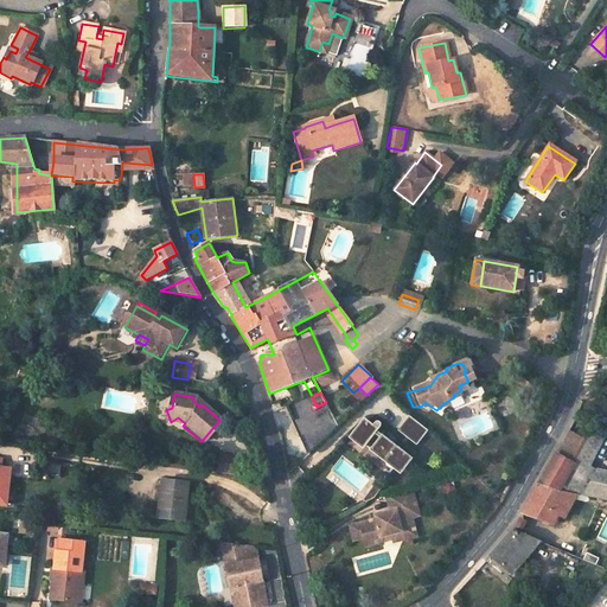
[(358,415),(343,439),(396,473),(408,455),(371,430),(375,426),(358,415)]
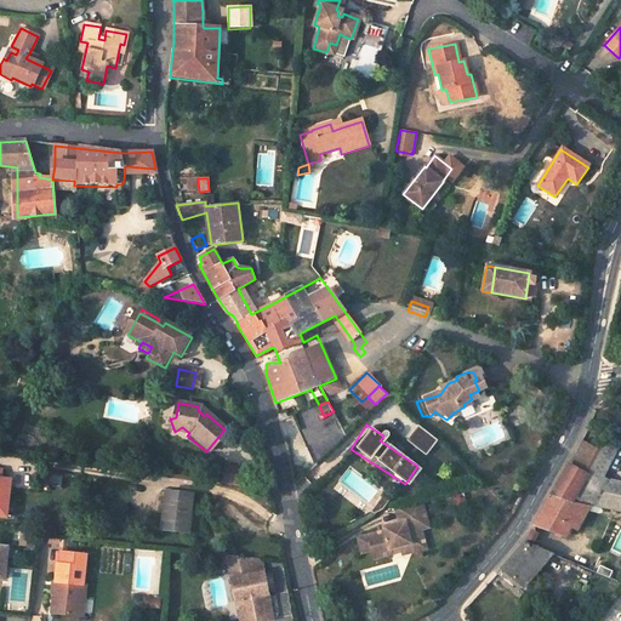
[(404,440),(423,454),(434,439),(415,425),(404,440)]
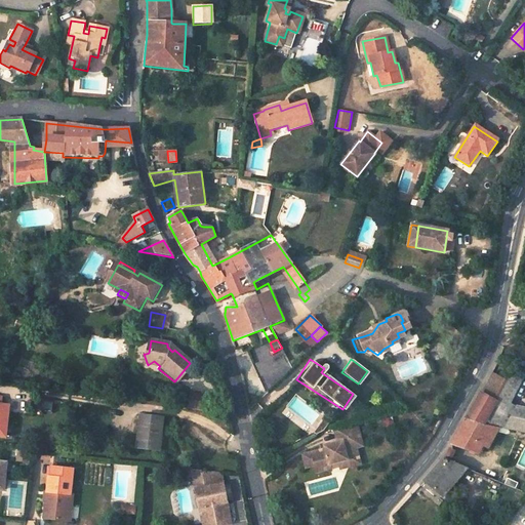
[(503,380),(498,391),(500,391),(513,396),(523,376),(508,379),(507,381),(503,380)]
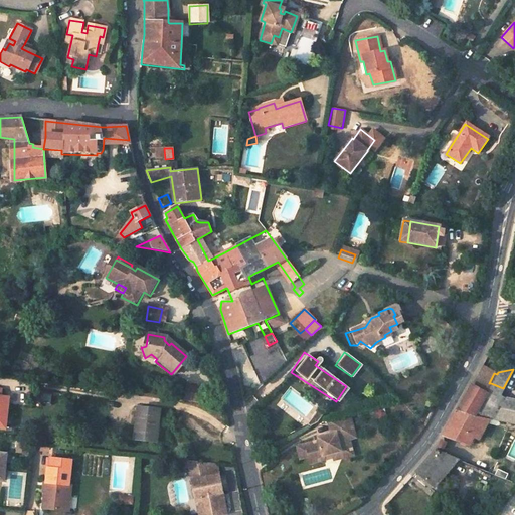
[(498,395),(503,388),(491,383),(489,383),(475,376),(470,385),(487,392),(498,395)]
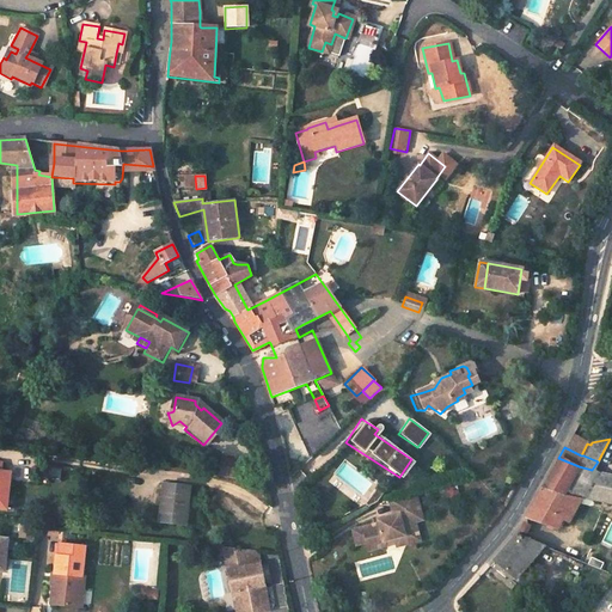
[(219,476),(234,477),(237,460),(221,458),(219,476)]
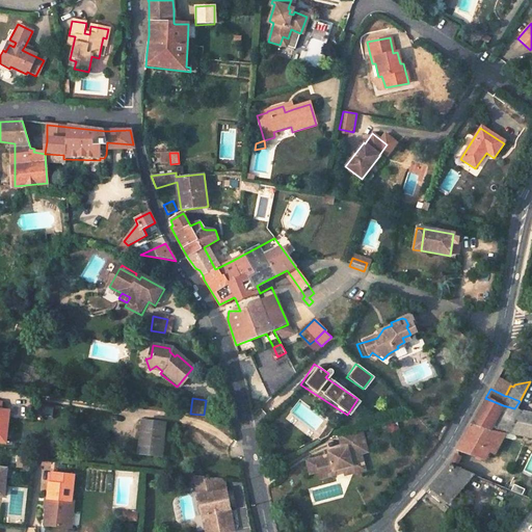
[(472,424),(457,450),(481,459),(483,456),(485,457),(487,454),(486,452),(485,451),(486,450),(491,452),(500,434),(529,445),(531,445),(531,416),(522,414),(522,415),(515,408),(514,408),(503,405),(485,398),(479,410),(472,424)]
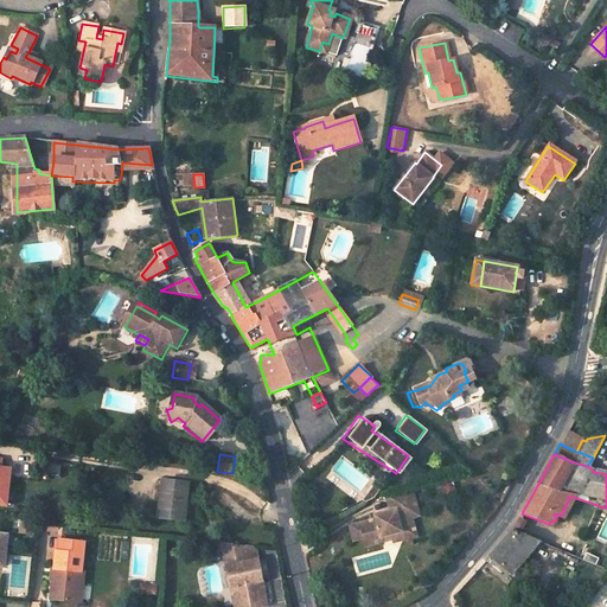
[(189,484),(164,481),(161,499),(165,500),(163,519),(184,522),(189,484)]
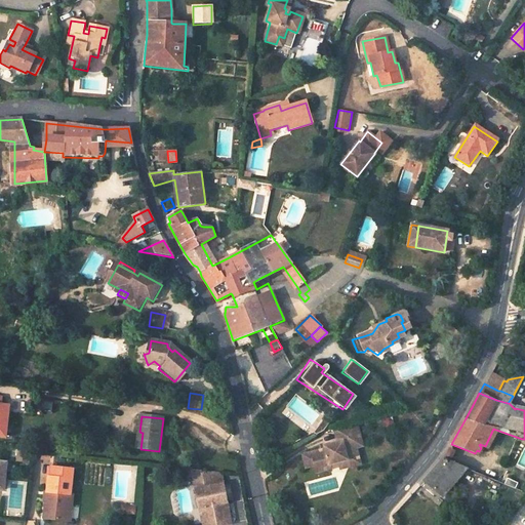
[(361,444),(355,423),(332,429),(336,442),(323,445),(323,447),(301,453),(305,466),(314,463),(315,471),(329,467),(329,465),(337,461),(339,468),(358,461),(354,446),(361,444)]
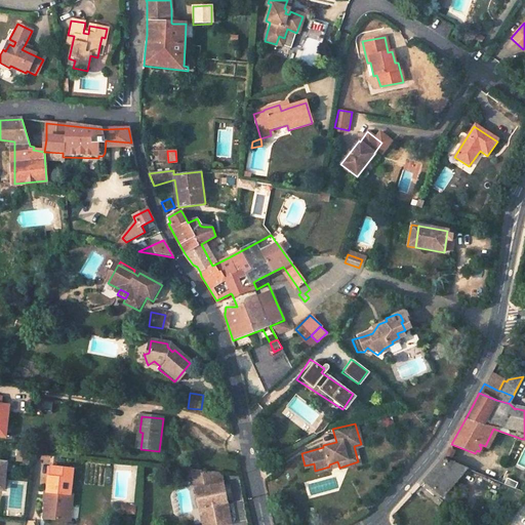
[(266,447),(256,449),(259,461),(268,460),(266,447)]
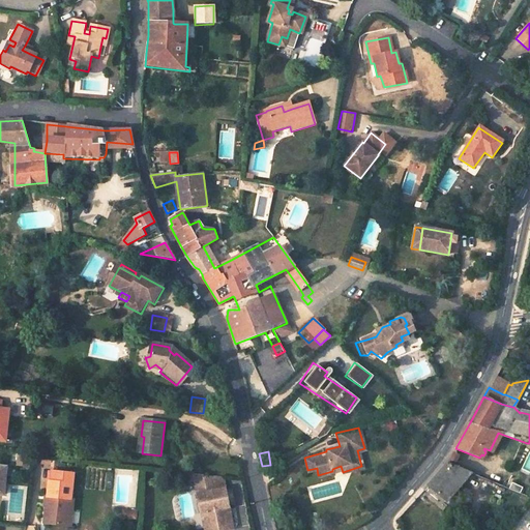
[(19,455),(18,463),(27,464),(28,457),(19,455)]
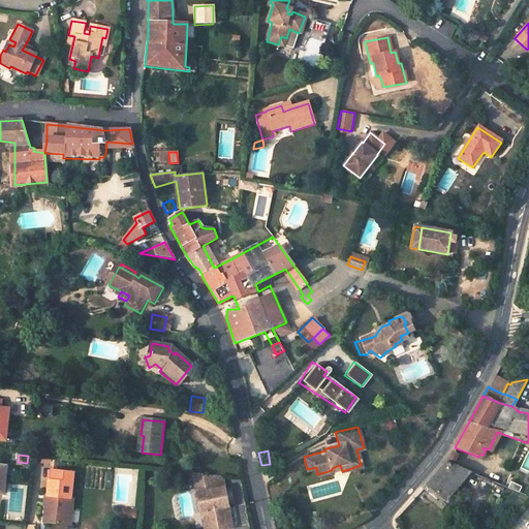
[(444,463),(427,485),(449,491),(465,470),(445,462),(444,463)]
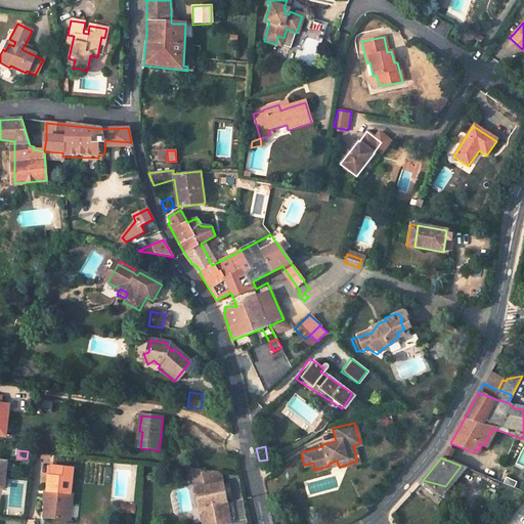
[(43,511),(64,513),(67,494),(70,494),(71,478),(70,478),(71,468),(51,466),(49,476),(47,476),(45,491),(48,491),(48,495),(45,495),(43,511)]
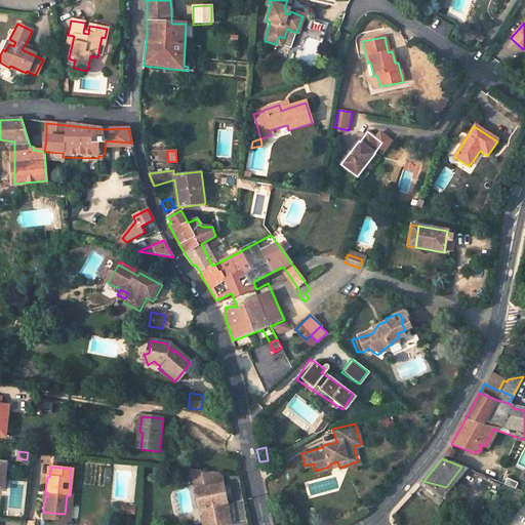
[(210,520),(211,524),(217,524),(231,522),(228,509),(226,509),(225,502),(227,501),(220,473),(185,469),(187,475),(192,474),(198,506),(200,506),(203,522),(210,520)]
